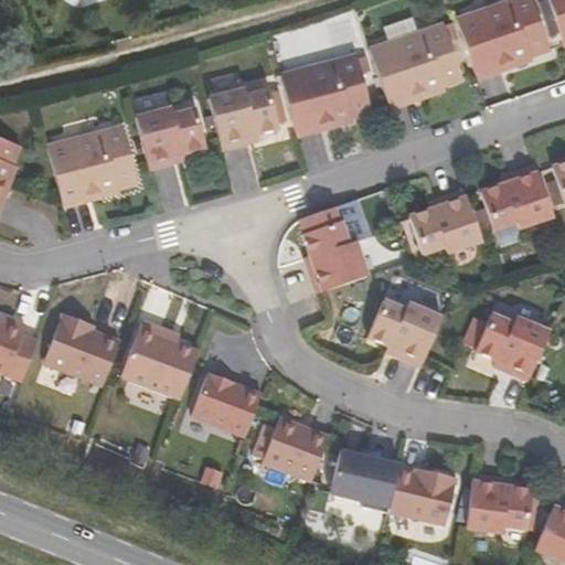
[(534,0),(513,0),(456,19),(477,82),(534,63),(533,59),(553,52),(534,0)]
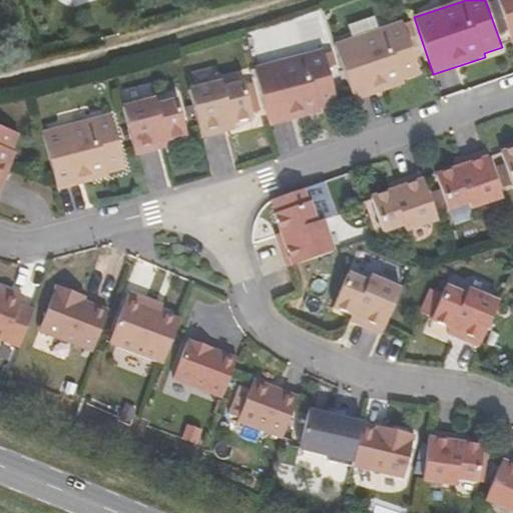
[(512,0),(496,0),(512,45),(512,44),(512,0)]
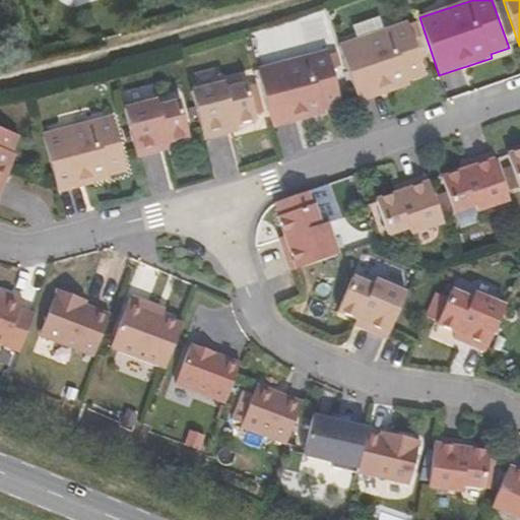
[(409,19),(338,44),(359,102),(410,83),(409,80),(428,73),(409,19)]
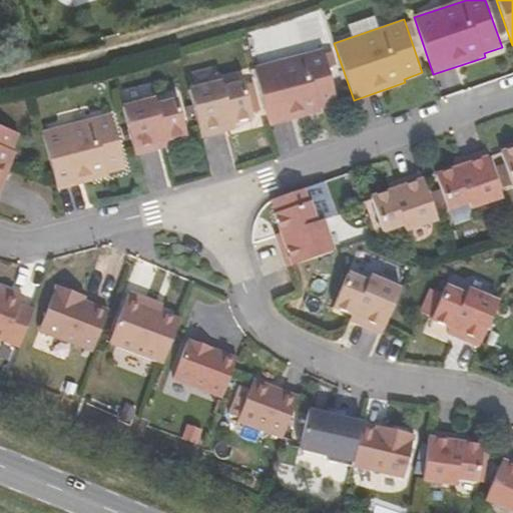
[(325,47),(253,67),(269,125),(322,109),(322,106),(340,101),(325,47)]
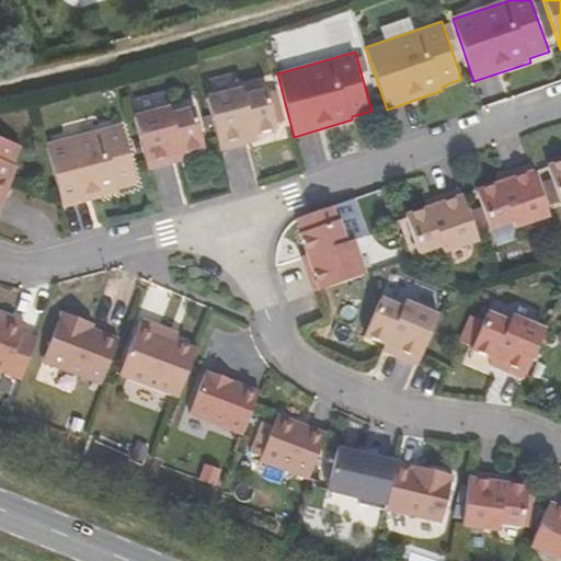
[(205,94),(219,147),(248,139),(245,134),(255,132),(277,125),(266,86),(243,91),(241,84),(205,94)]
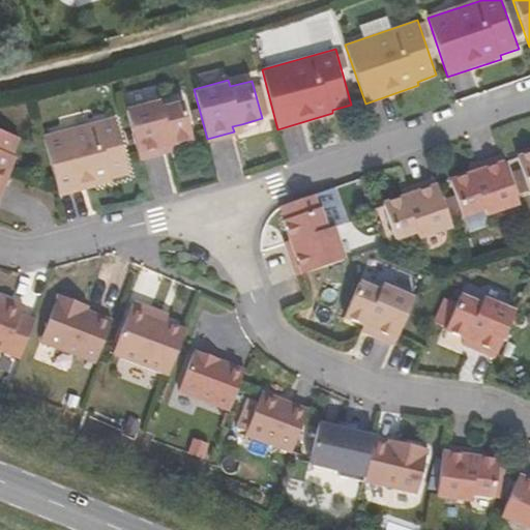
[(160,101),(126,111),(140,160),(167,153),(165,148),(174,146),(195,140),(184,102),(163,108),(160,101)]
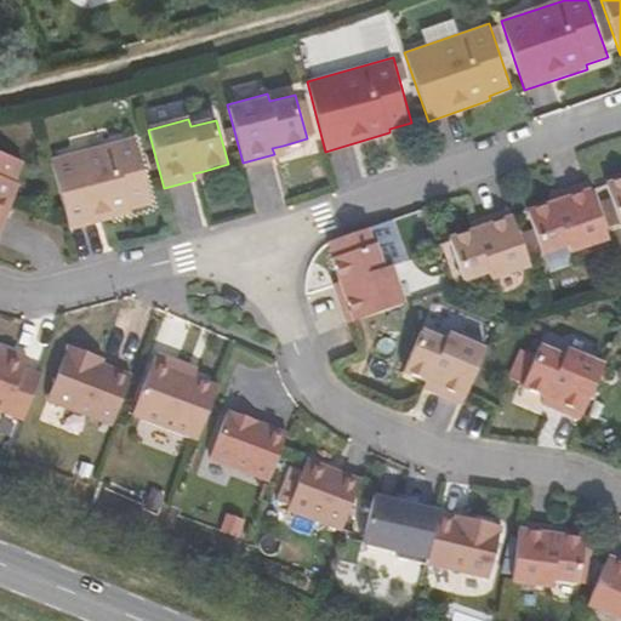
[(137,138),(50,159),(69,229),(134,214),(132,210),(155,204),(137,138)]
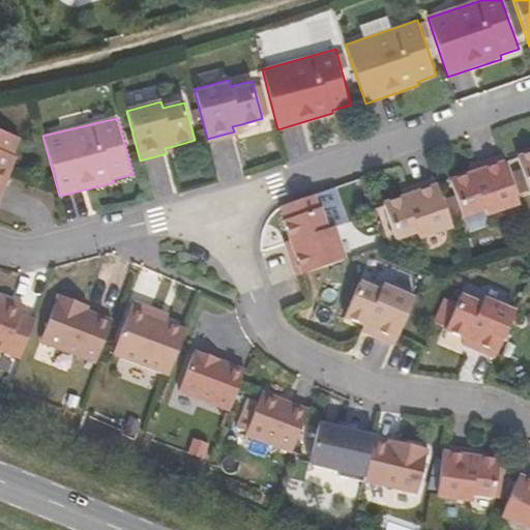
[(22,136),(0,126),(0,200),(19,155),(15,153),(22,136)]
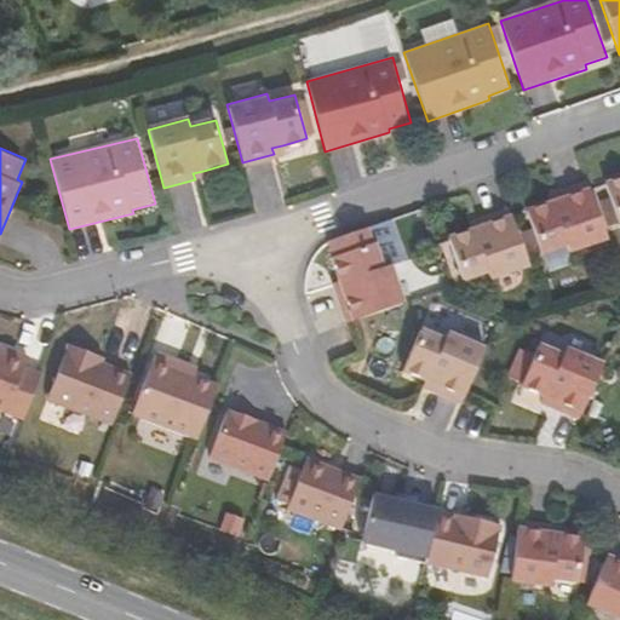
[(619,179),(602,187),(618,230),(619,229),(619,179)]
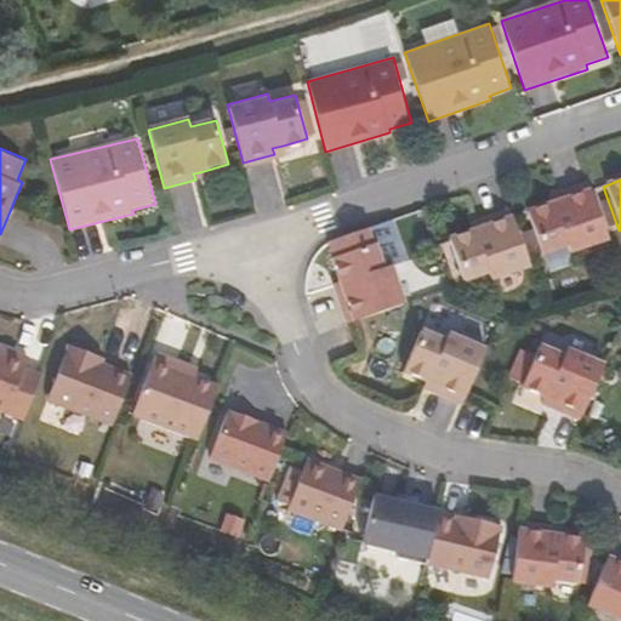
[(568,256),(607,241),(587,184),(556,195),(558,201),(548,205),(524,214),(530,232),(534,240),(539,255),(539,257),(565,248),(568,256)]
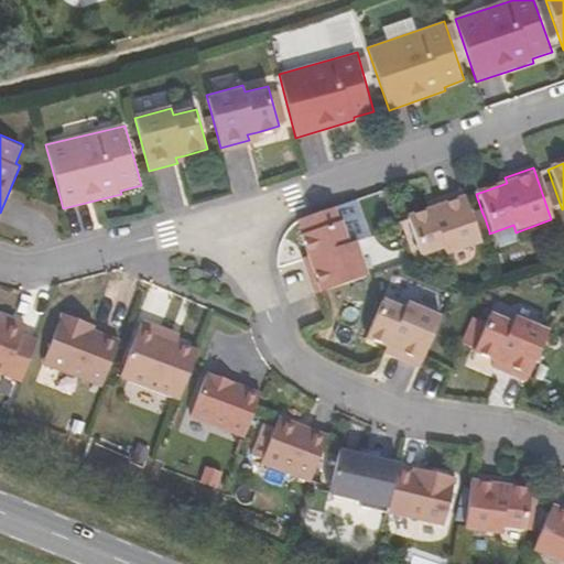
[(496,181),(498,186),(507,183),(505,177),(496,181)]
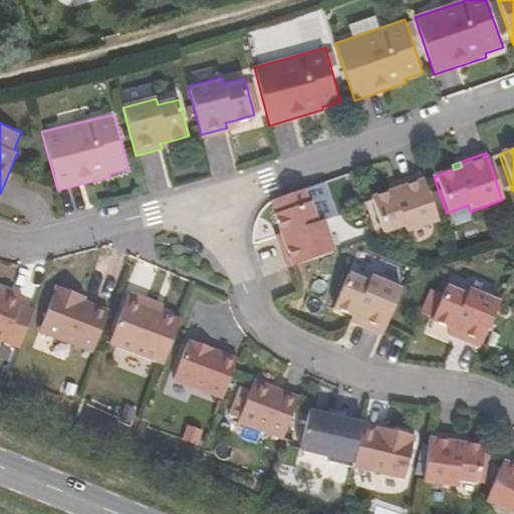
[(437,223),(421,175),(395,185),(397,190),(389,193),(368,200),(381,236),(403,228),(405,235),(437,223)]
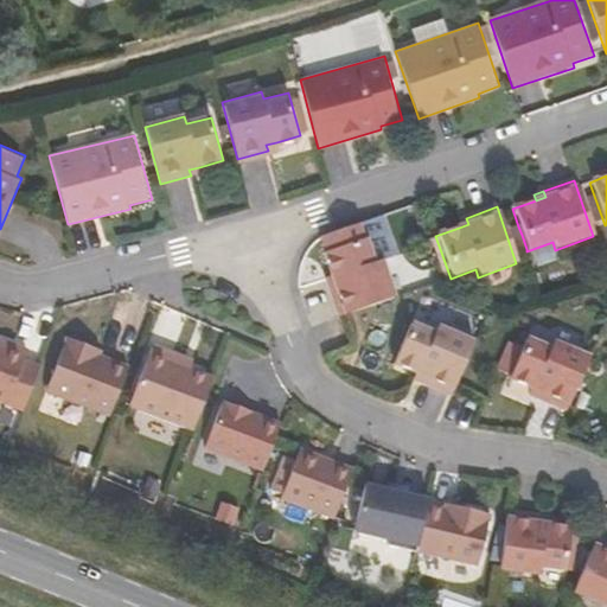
[(396,299),(383,261),(397,256),(384,216),(321,237),(326,253),(325,253),(333,275),(337,286),(330,288),(339,319),(396,299)]
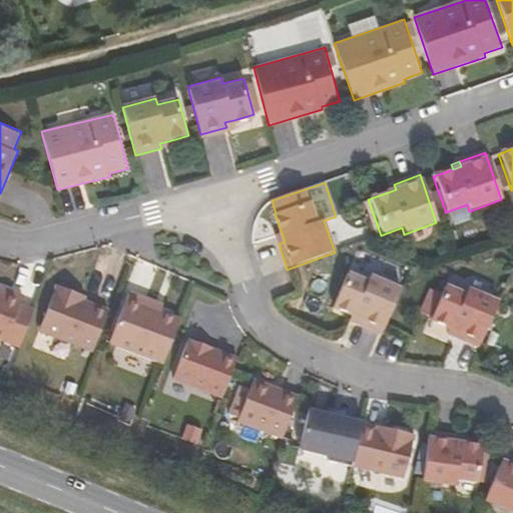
[(394,184),(386,187),(388,192),(396,189),(394,184)]
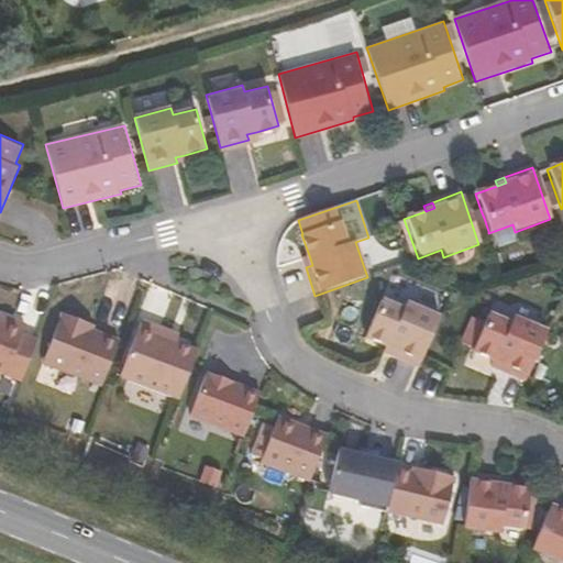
[(481,210),(473,212),(479,234),(488,231),(484,218),(481,210)]
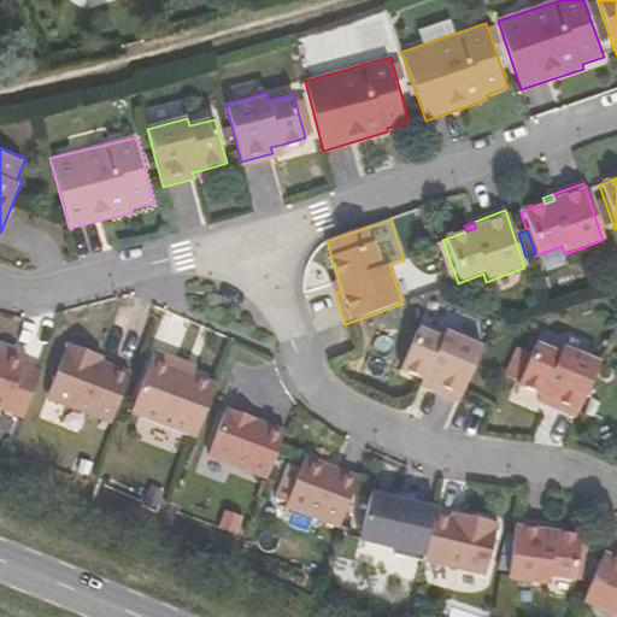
[(342,291),(339,280),(331,283),(335,293),(342,291)]
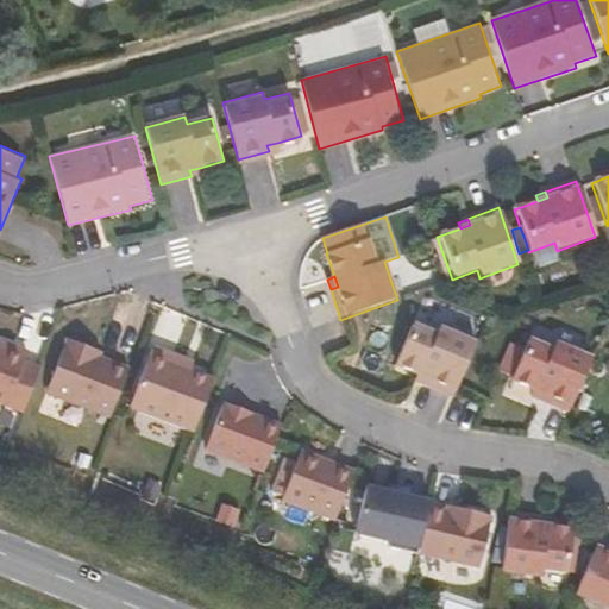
[(452,396),(477,341),(447,330),(444,336),(434,331),(412,321),(394,363),(418,374),(415,381),(452,396)]
